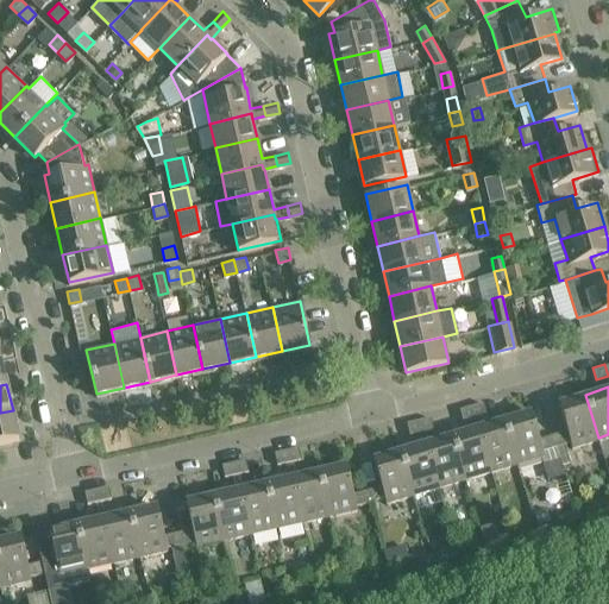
[(572,446),(598,438),(585,395),(559,402),(566,428),(553,433),(557,445),(565,442),(570,440),(572,446)]
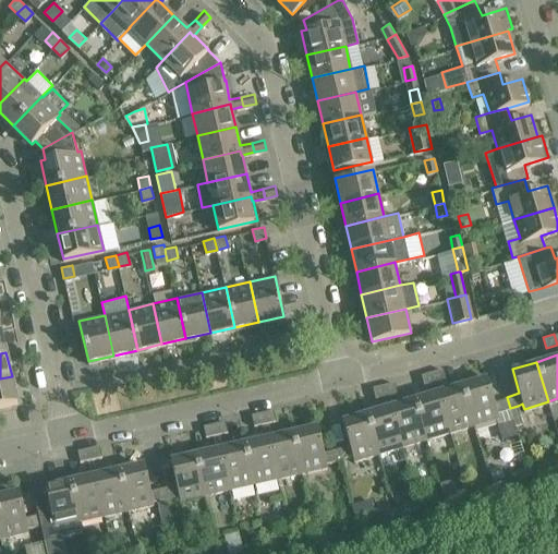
[(432,370),(435,382),(446,378),(443,366),(432,370)]
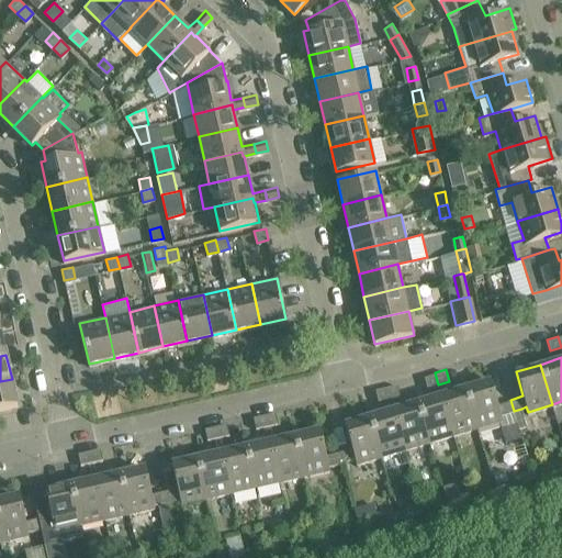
[(427,388),(438,384),(435,372),(424,376),(427,388)]
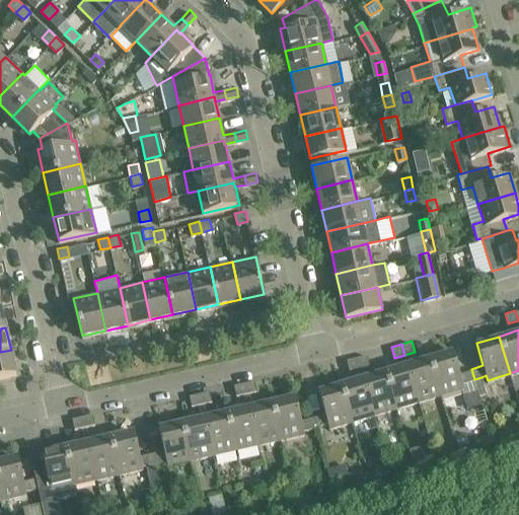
[(0,352),(0,377),(16,373),(11,350),(0,352)]
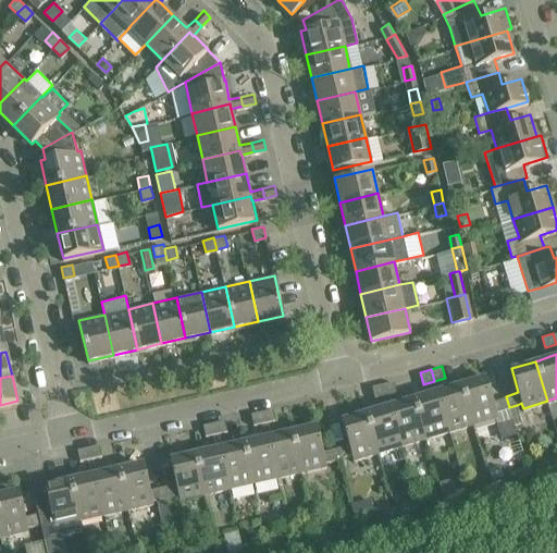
[(485,376),(461,383),(473,424),(496,416),(497,421),(496,422),(502,438),(517,432),(514,424),(509,407),(506,396),(493,400),(485,376)]
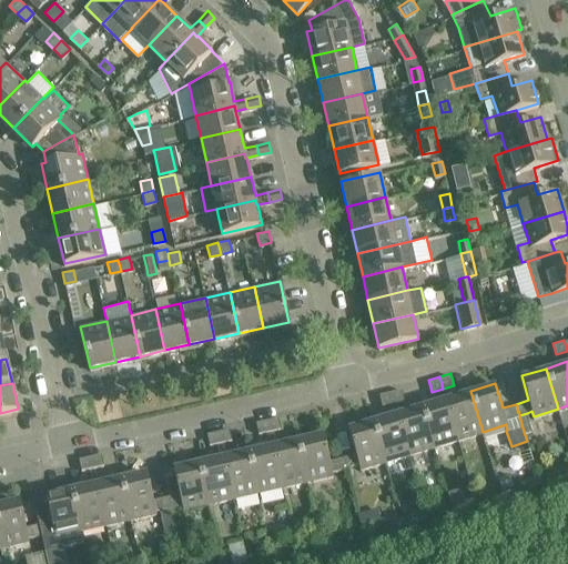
[(391,390),(393,402),(404,399),(402,388),(391,390)]
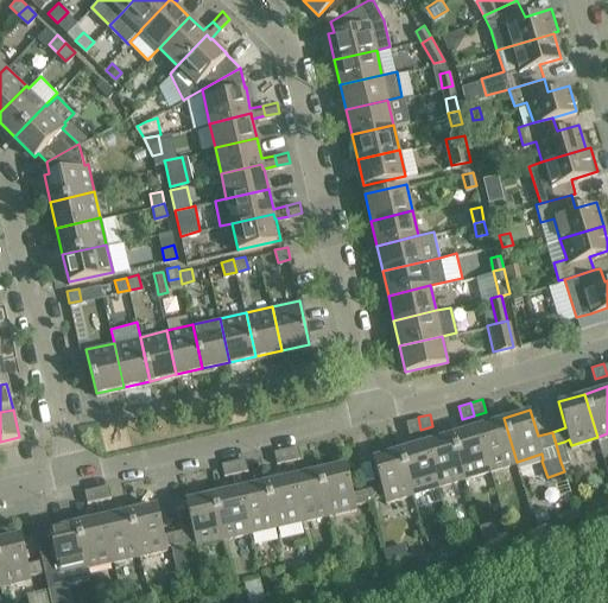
[(409,432),(420,430),(418,417),(406,420),(409,432)]
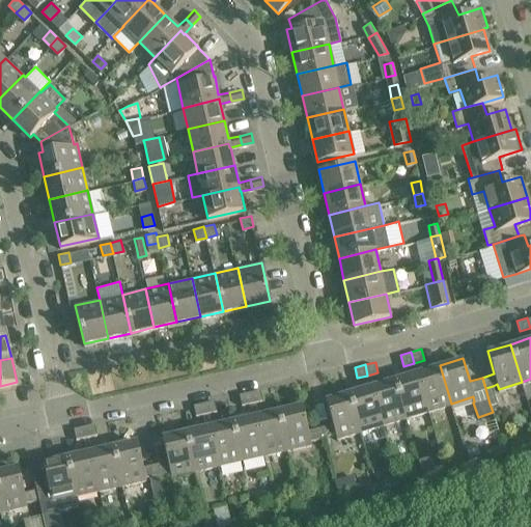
[(440,365),(417,372),(428,410),(451,404),(440,365)]
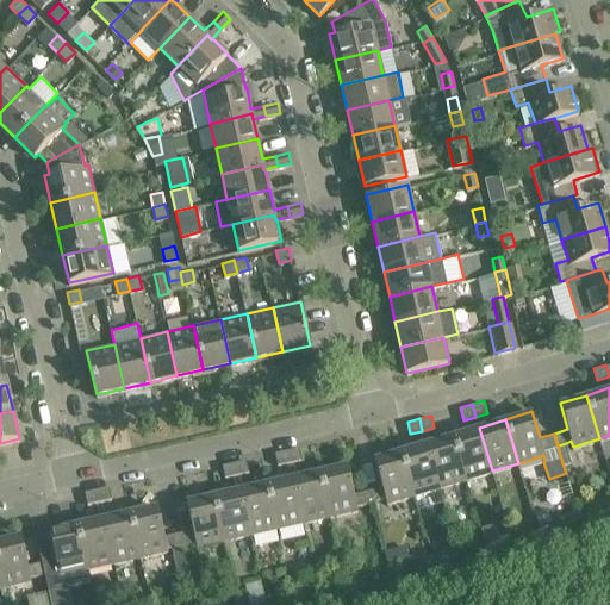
[(479,428),(453,435),(466,479),(492,471),(479,428)]
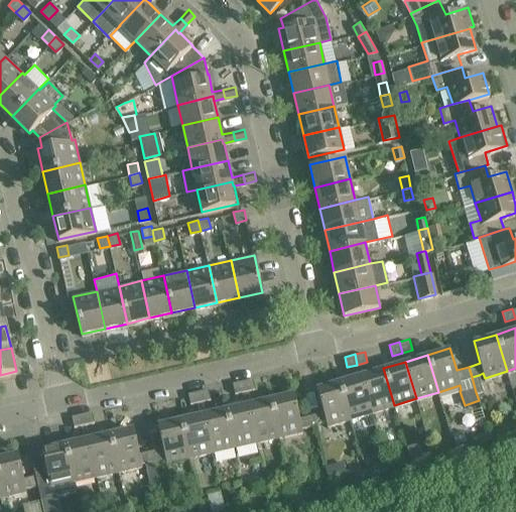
[(383,368),(361,375),(372,411),(394,405),(383,368)]
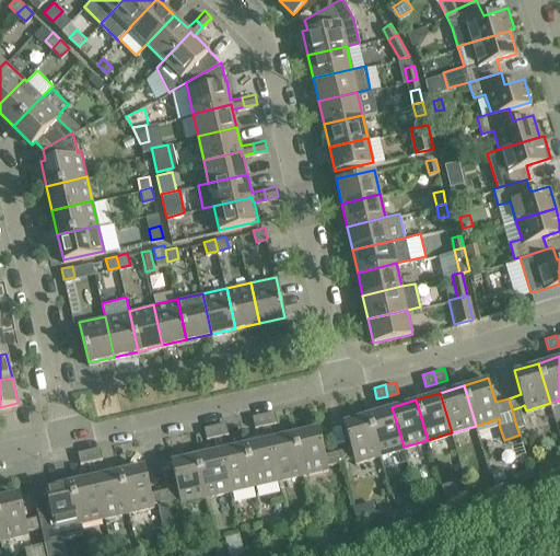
[(392,407),(368,414),(380,454),(404,447),(392,407)]
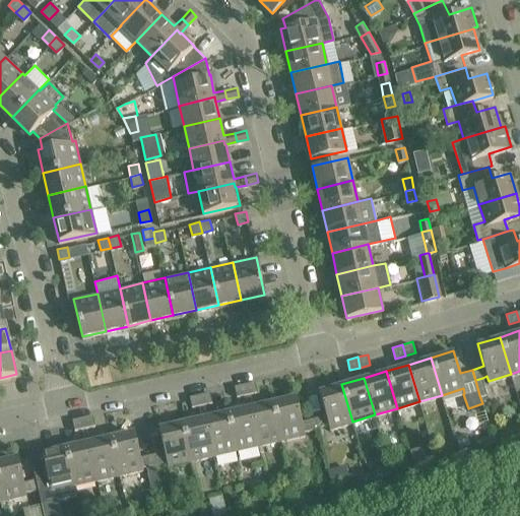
[(482,378),(475,380),(479,395),(488,393),(482,378)]
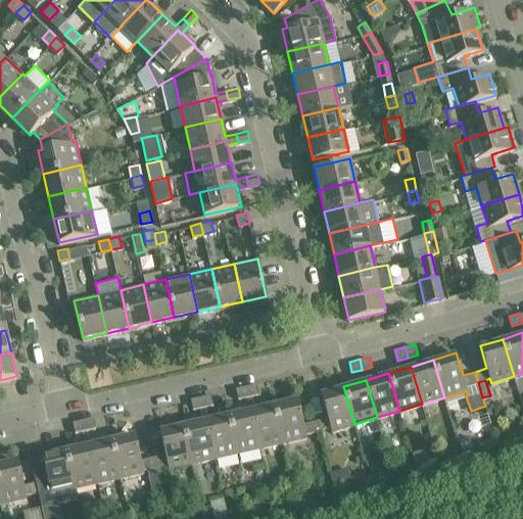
[(256,382),(246,384),(248,395),(258,392),(256,382)]
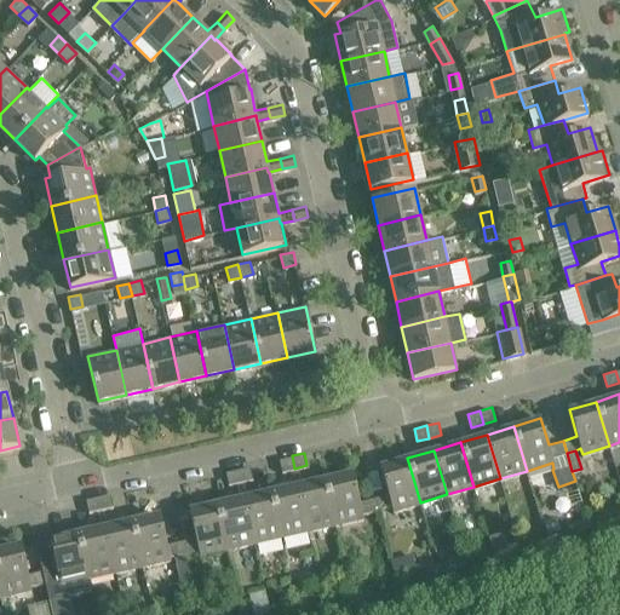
[(292,455),(280,459),(282,471),(294,469),(292,455)]
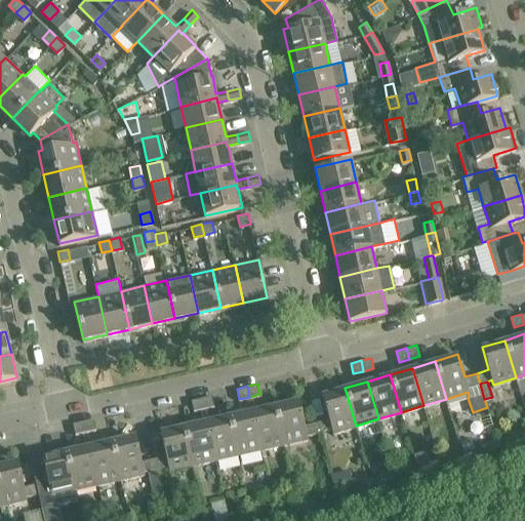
[(332,433),(356,426),(345,388),(321,395),(328,417),(316,421),(318,431),(330,428),(332,433)]
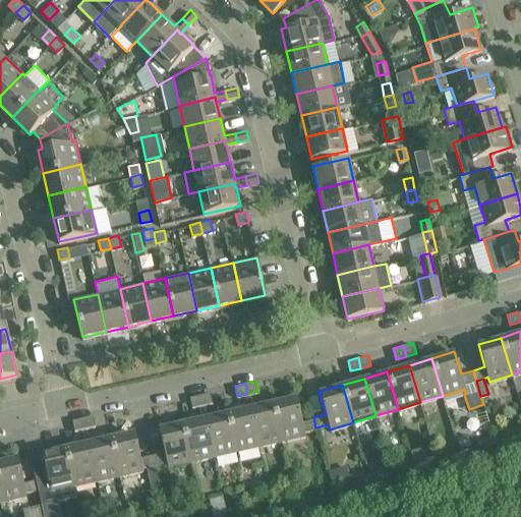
[(199,394),(203,404),(213,402),(210,391),(199,394)]
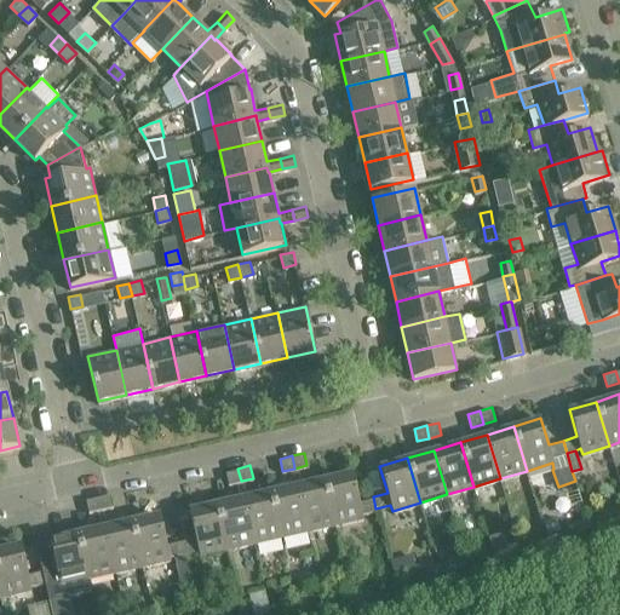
[(237,469),(225,471),(229,483),(241,481),(237,469)]
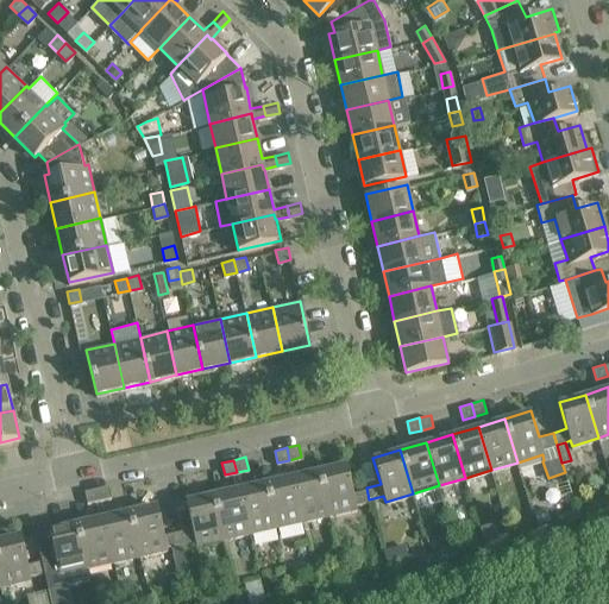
[(346,464),(319,470),(328,514),(356,507),(355,503),(369,499),(366,488),(353,491),(346,464)]
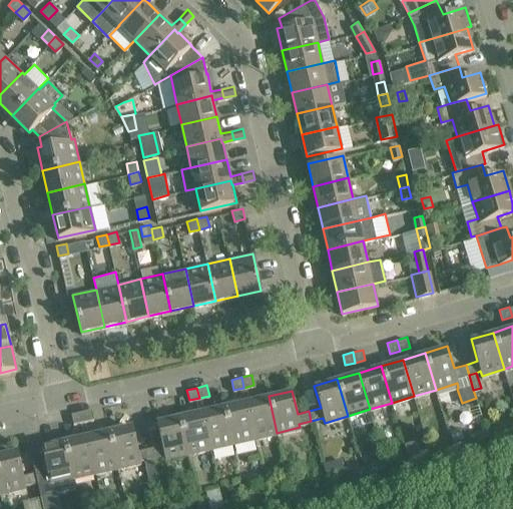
[(269,396),(246,401),(254,438),(277,433),(269,396)]
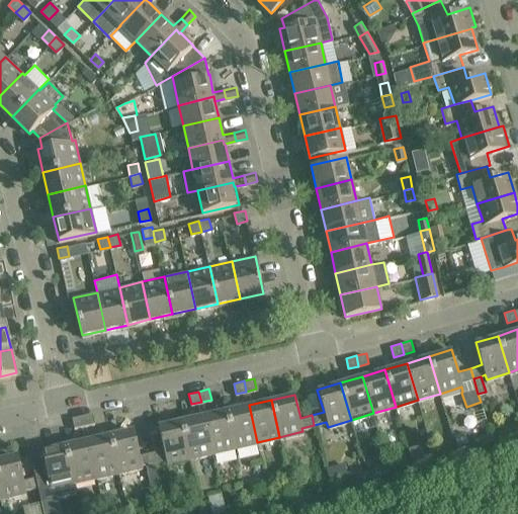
[(249,405),(227,410),(235,447),(257,442),(249,405)]
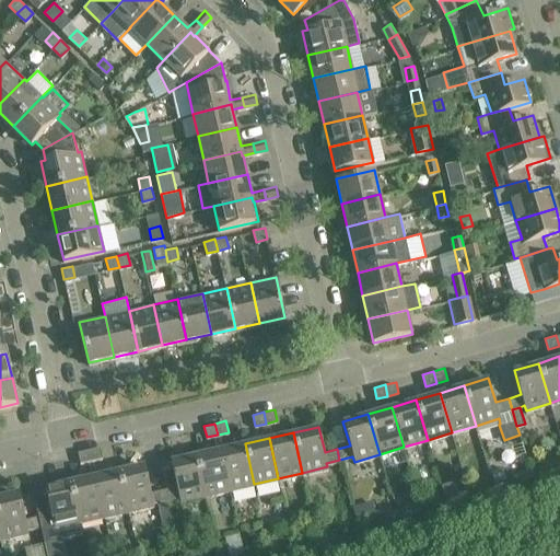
[(245,443),(221,449),(230,489),(254,484),(245,443)]
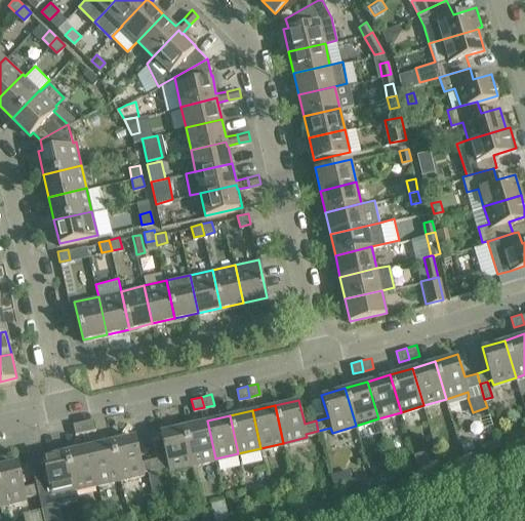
[(85,431),(86,431),(95,428),(93,417),(83,419),(85,431)]
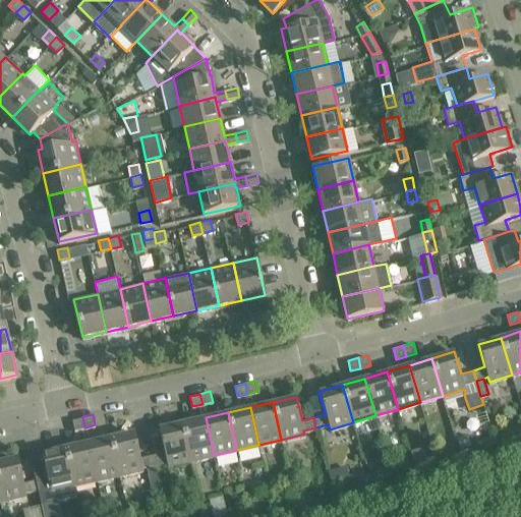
[(82,416),(72,419),(74,429),(84,427),(82,416)]
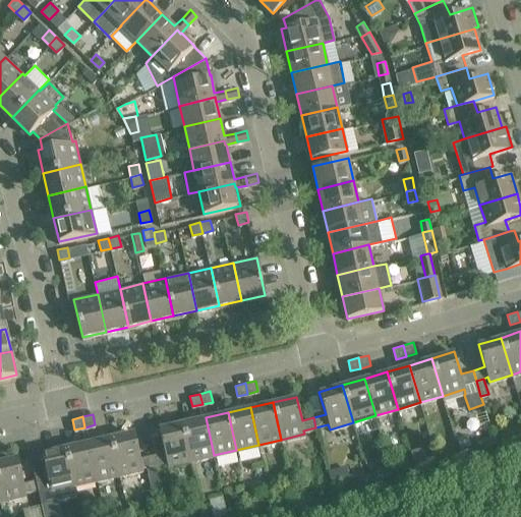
[(206,417),(182,423),(190,460),(214,455),(206,417)]
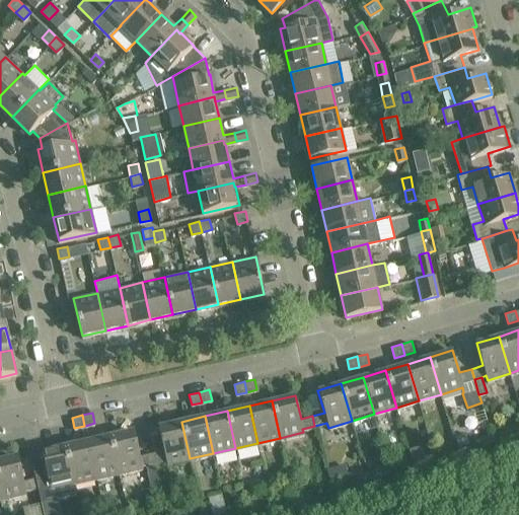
[(166,464),(190,458),(181,422),(158,427),(163,449),(151,452),(153,462),(165,459),(166,464)]
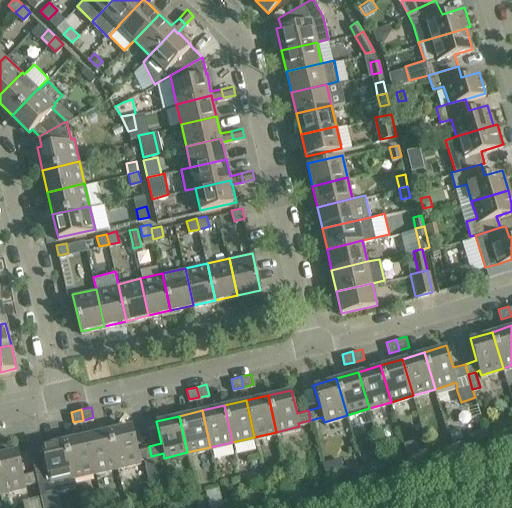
[(132,424),(109,430),(117,467),(140,461),(140,459),(143,458),(149,481),(157,480),(151,456),(149,446),(138,449),(132,424)]
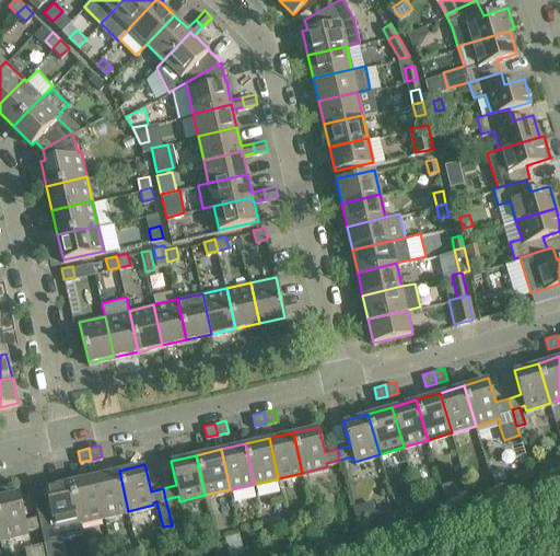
[(494,482),(506,477),(502,465),(490,470),(494,482)]
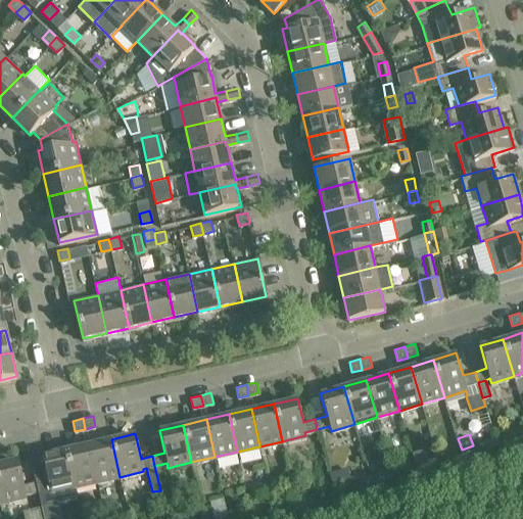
[(97,482),(120,477),(111,439),(89,444),(97,482)]
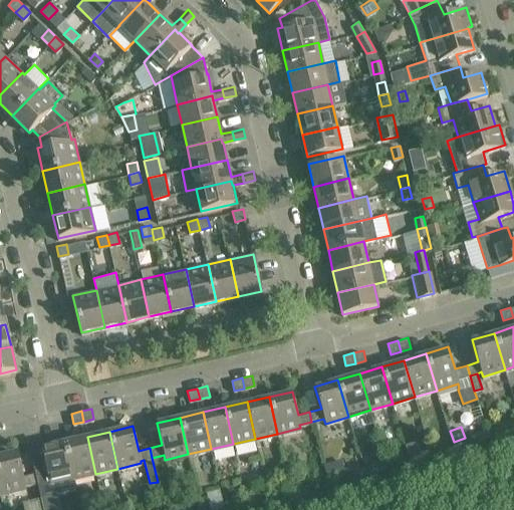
[(65,442),(72,479),(73,479),(95,474),(87,437),(65,442)]
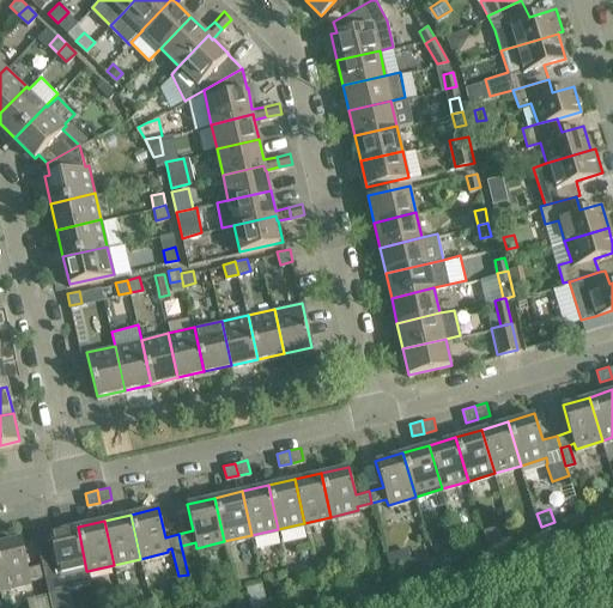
[(52,542),(38,546),(42,563),(41,563),(44,576),(46,575),(49,593),(65,589),(89,583),(90,583),(87,571),(86,571),(78,527),(49,533),(52,542)]
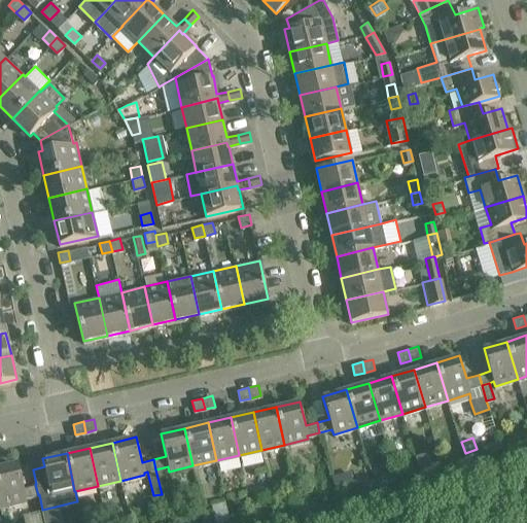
[(0,466),(0,493),(3,507),(27,501),(26,497),(38,495),(35,484),(24,487),(18,462),(0,466)]
